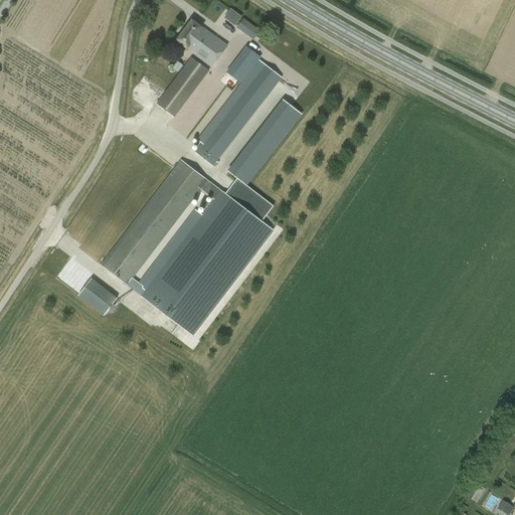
[(229,7),(223,17),(234,25),(241,16),(229,7)]
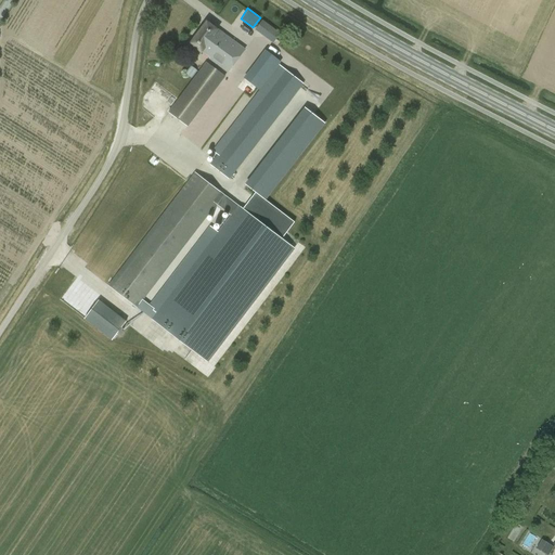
[(280,34),(262,20),(255,30),(272,43),(280,34)]
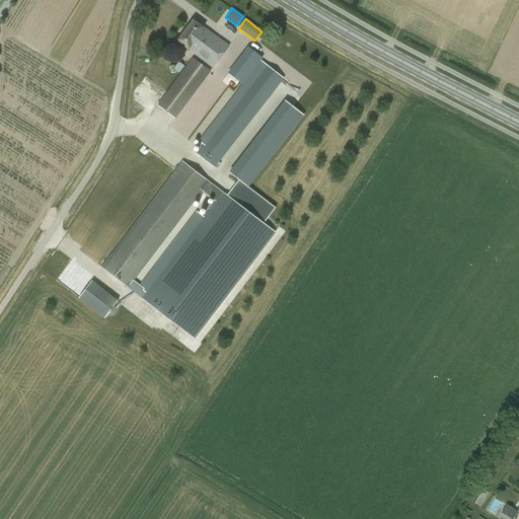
[(228,47),(193,20),(177,41),(213,67),(228,47)]
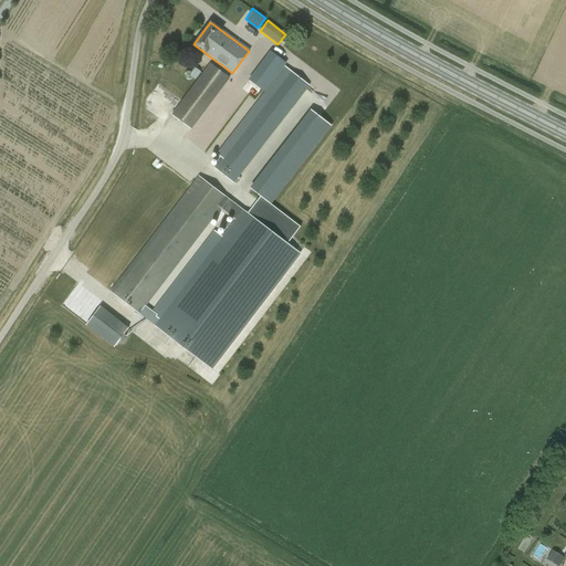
[(271,52),(249,81),(264,93),(285,66),(286,64),(271,52)]
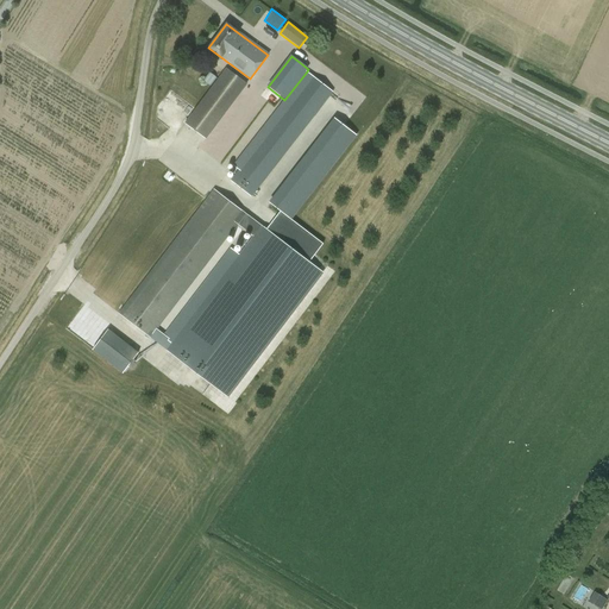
[(246,85),(225,68),(184,123),(206,139),(246,85)]
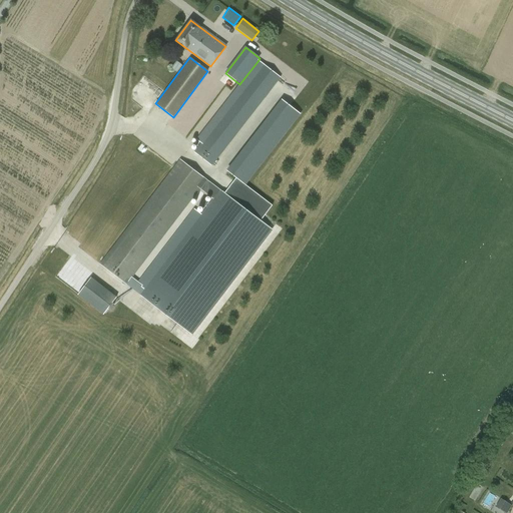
[(211,165),(214,162),(281,77),(259,60),(239,84),(196,139),(201,143),(193,152),(211,165)]
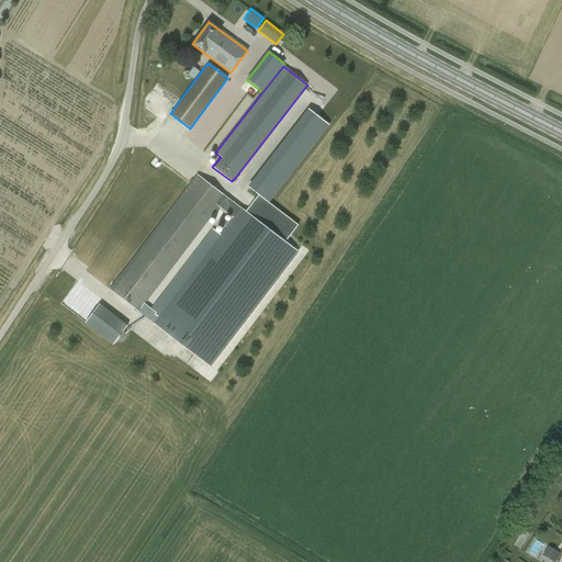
[(310,111),(249,188),(268,203),(328,126),(310,111)]
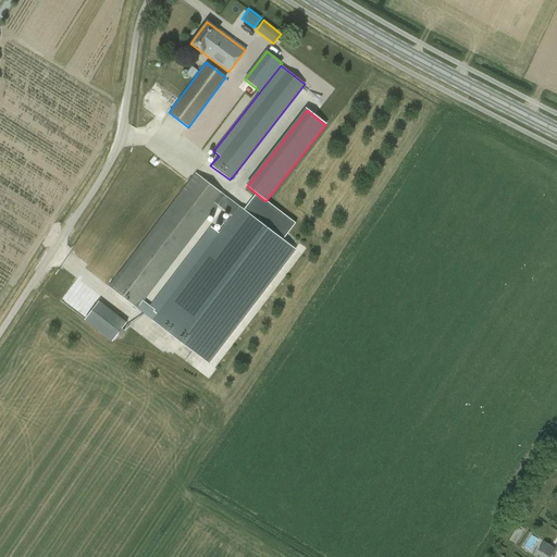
[(298,226),(268,203),(258,196),(246,212),(197,174),(196,174),(110,287),(136,308),(217,205),(234,218),(153,321),(208,362),(294,249),(285,243),(298,226)]
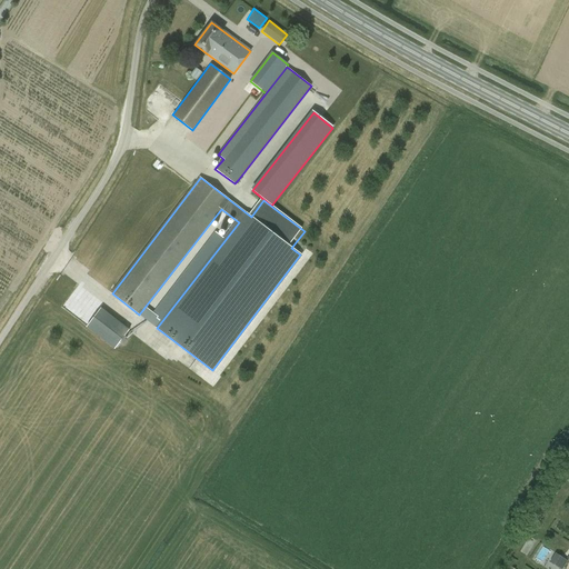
[(129,330),(101,309),(87,327),(115,348),(129,330)]
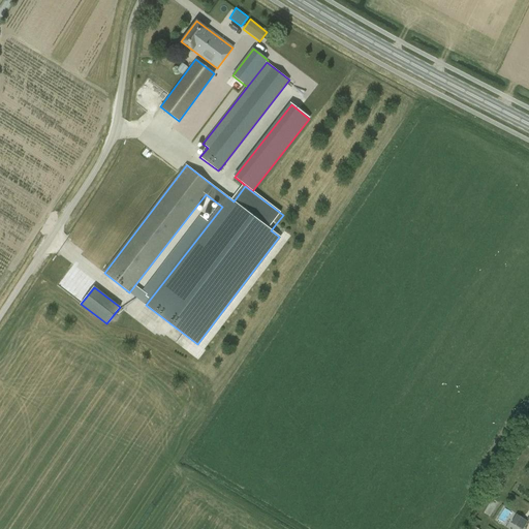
[(138,292),(136,298),(144,301),(146,296),(138,292)]
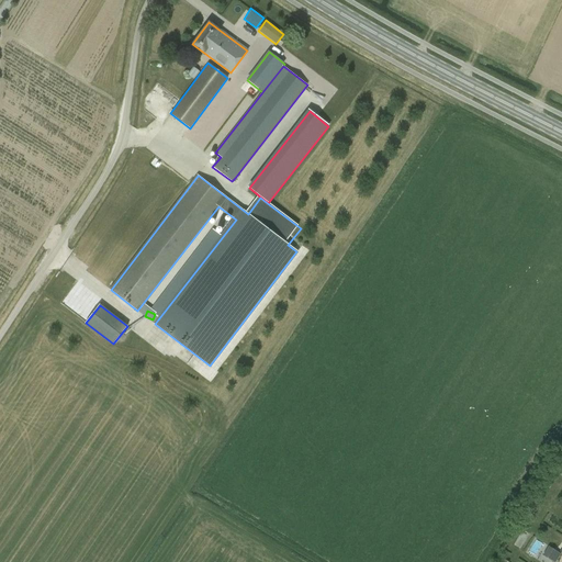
[(551,560),(553,561),(554,561),(561,553),(558,551),(551,560)]
